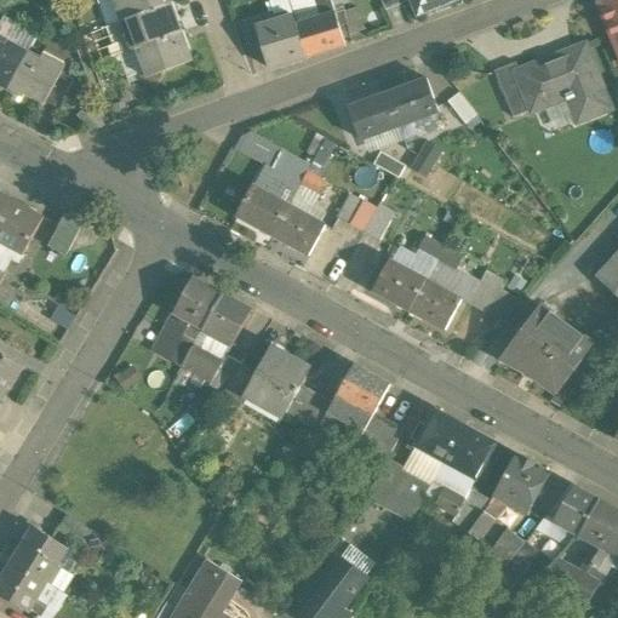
[(113,0),(120,19),(171,0),(113,0)]
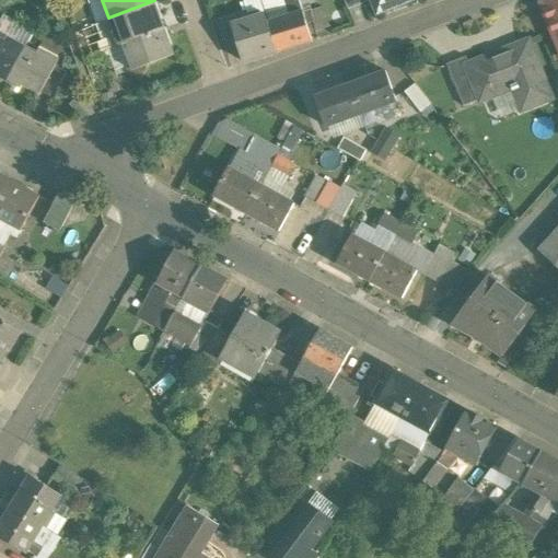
[(154,0),(108,18),(118,43),(121,42),(163,26),(161,19),(162,18),(159,9),(158,9),(154,0)]
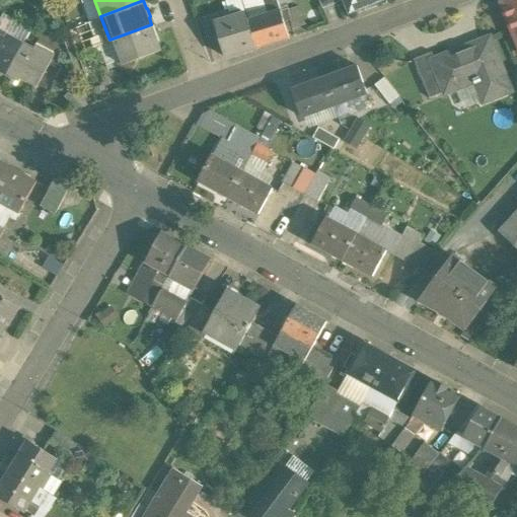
[(264,0),(268,12),(278,9),(275,0),(264,0)]
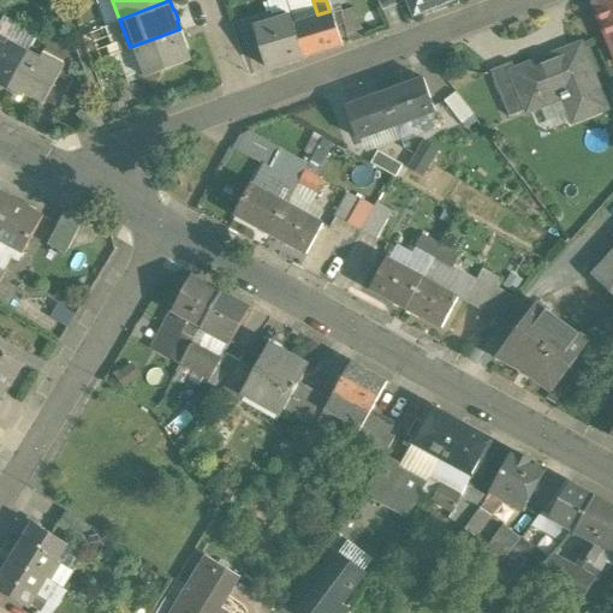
[(408,0),(412,12),(441,0),(408,0)]
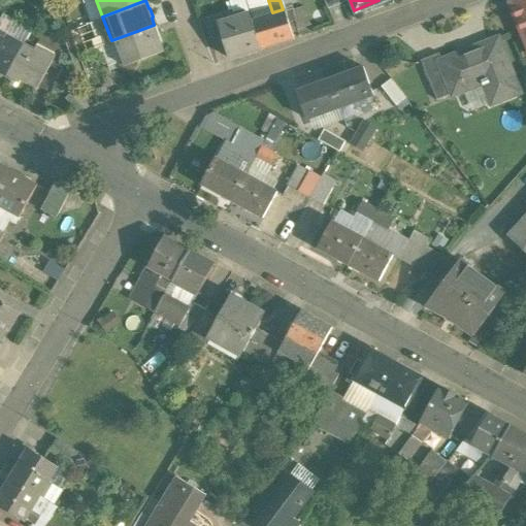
[(511,0),(508,1),(522,37),(525,35),(525,0),(511,0)]
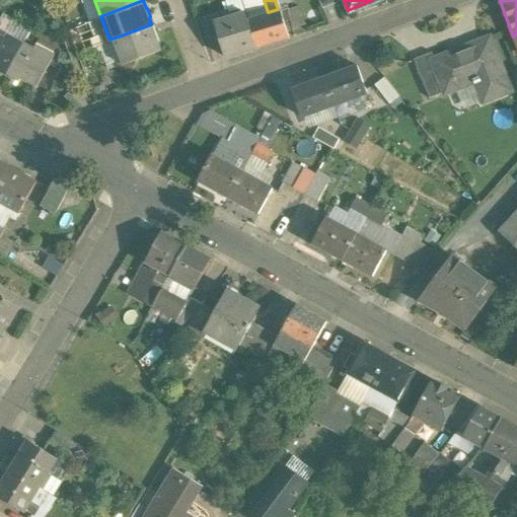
[(268,12),(246,19),(254,46),(287,37),(282,20),(288,18),(284,7),(278,9),(268,12)]
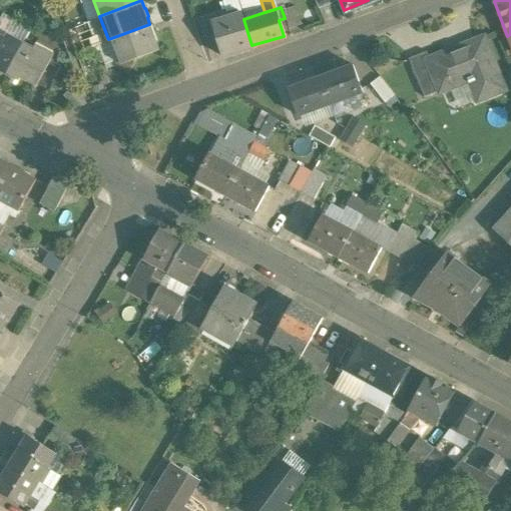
[(240,12),(210,21),(220,55),(250,45),(240,12)]
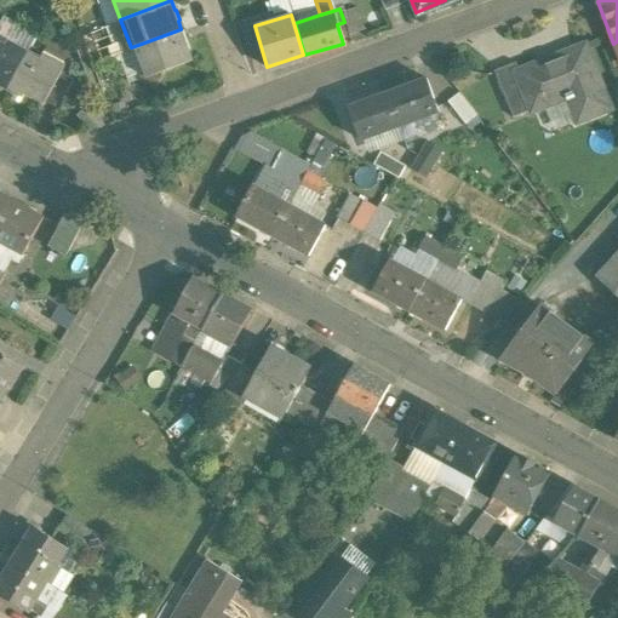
[(181,29),(135,46),(143,69),(138,79),(155,87),(165,70),(193,59),(188,49),(190,47),(187,38),(184,39),(181,29)]
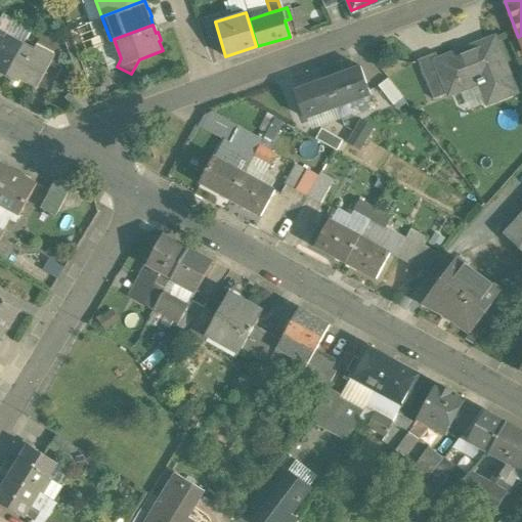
[(0,73),(4,75),(22,42),(6,33),(4,36),(0,34),(0,73)]
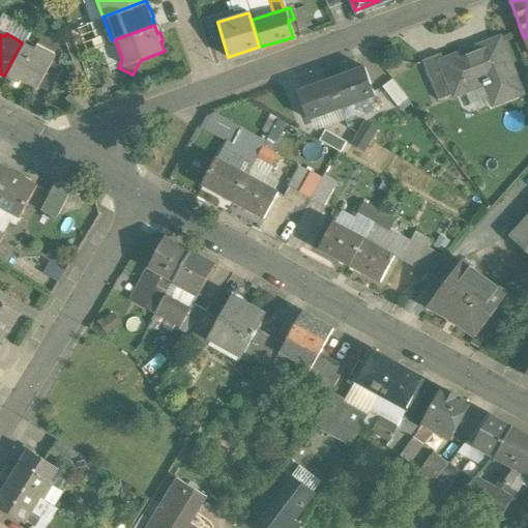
[(442,60),(441,61),(453,93),(482,81),(485,85),(486,85),(493,101),(519,91),(497,38),(442,60)]
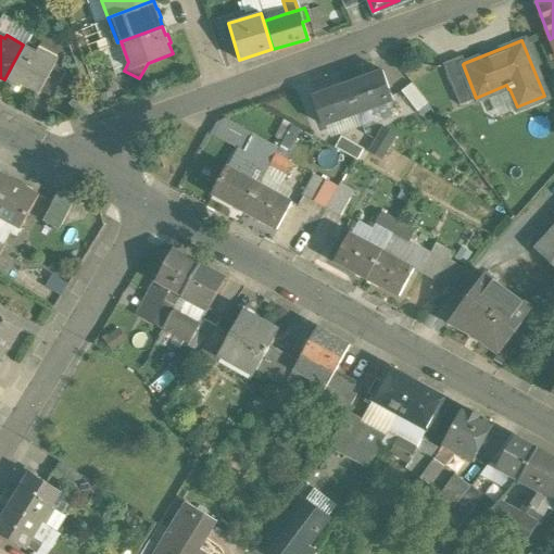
[(37,52),(23,45),(4,79),(19,88),(21,84),(39,93),(40,91),(54,66),(59,58),(40,48),(37,52)]
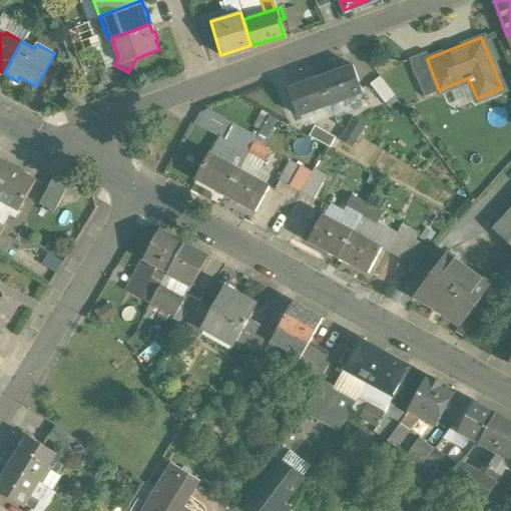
[(425,50),(407,57),(423,96),(439,90),(427,59),(428,58),(425,50)]
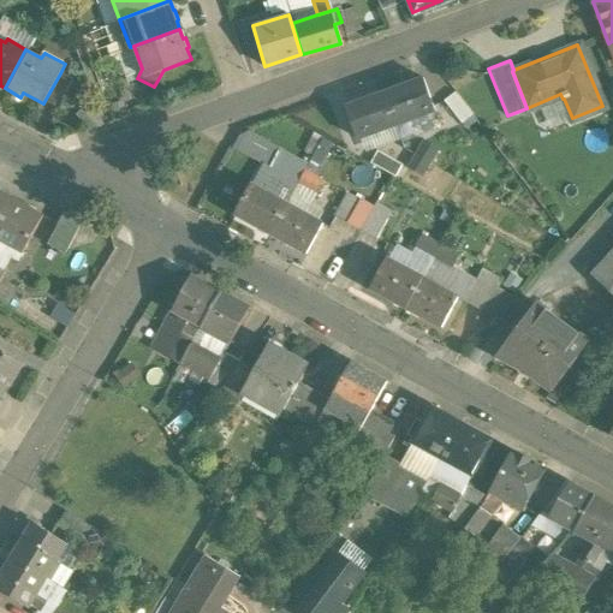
[(60,73),(45,101),(58,108),(73,81),(60,73)]
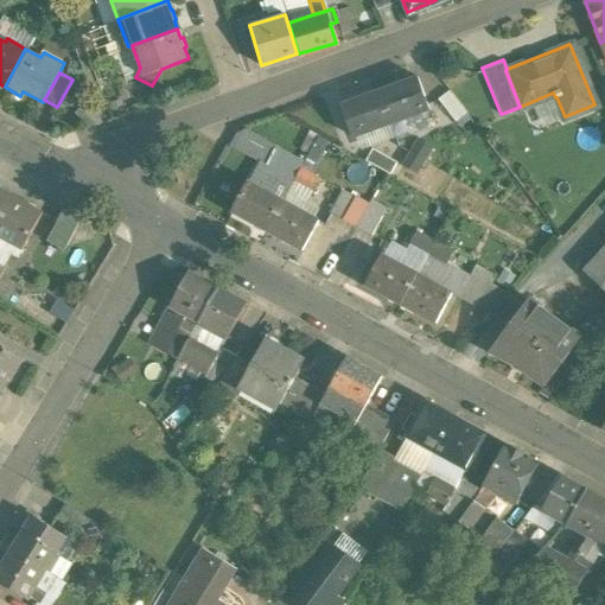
[(414,75),(377,89),(389,121),(426,107),(414,75)]
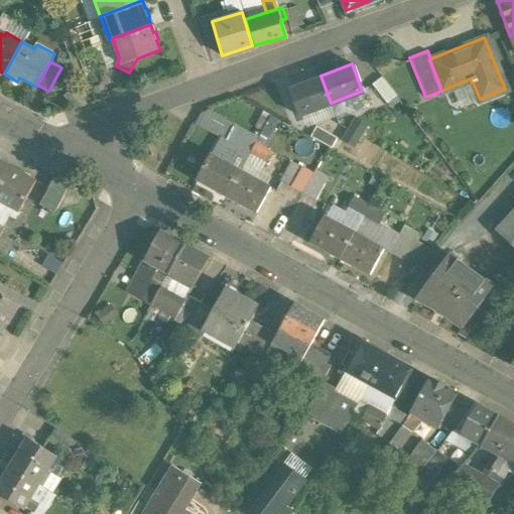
[(395,94),(381,75),(372,83),(386,101),(395,94)]
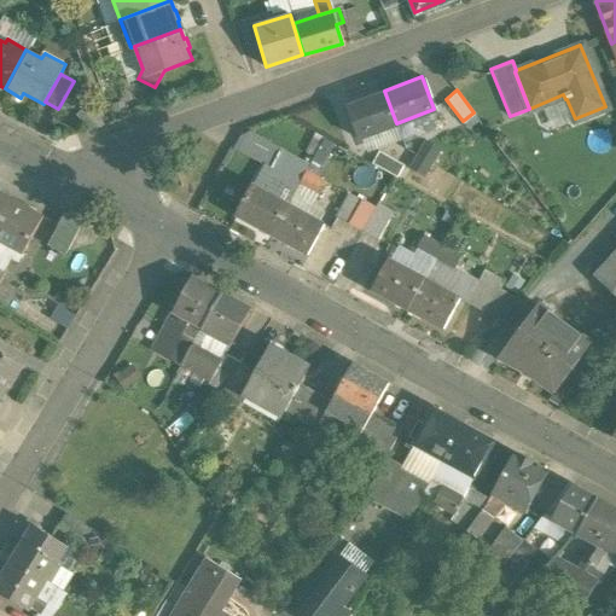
[(384,91),(346,104),(358,137),(396,123),(384,91)]
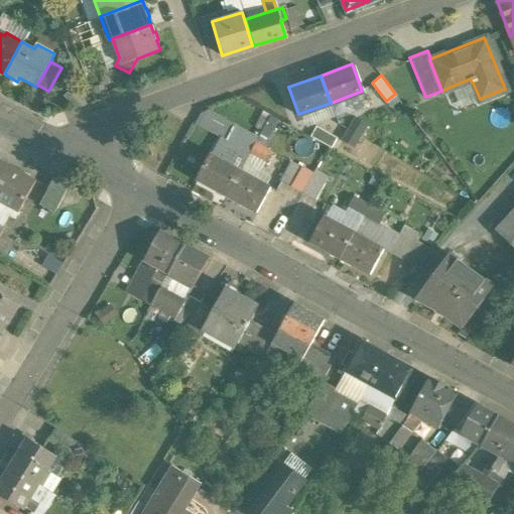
[(365,123),(353,116),(347,127),(359,134),(365,123)]
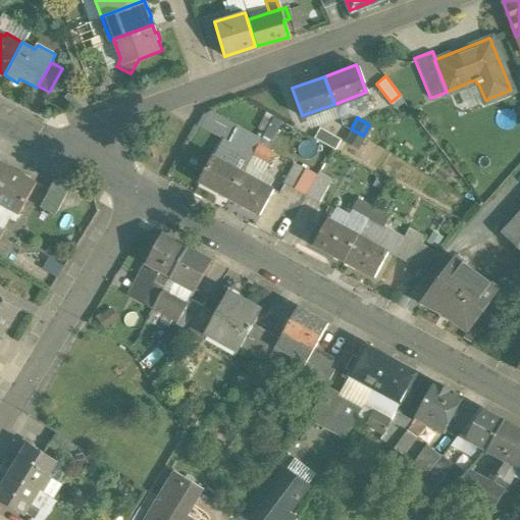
[(340,138),(318,125),(312,137),(335,149),(340,138)]
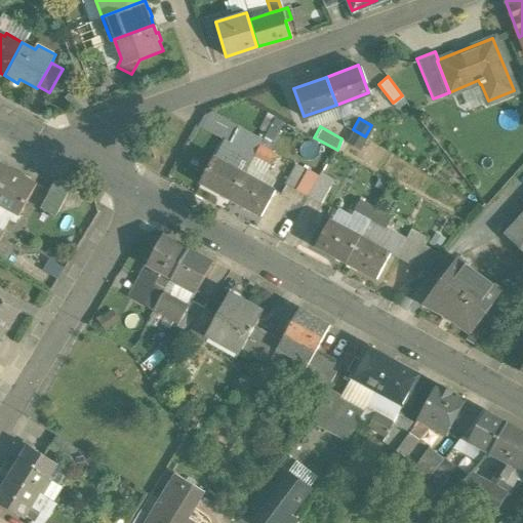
[(365,136),(353,129),(347,143),(358,149),(365,136)]
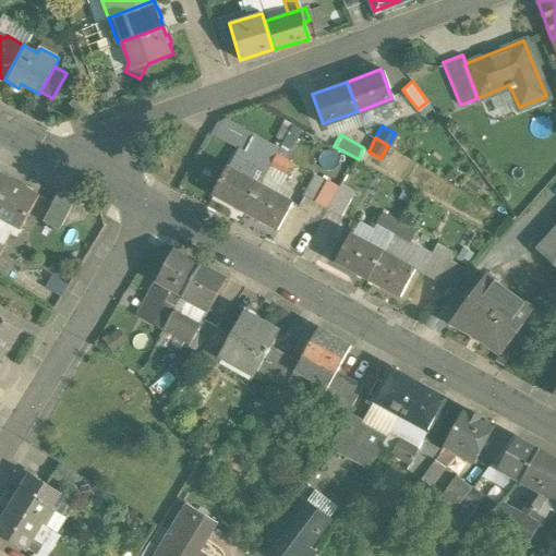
[(276,154),(258,144),(253,155),(270,165),(276,154)]
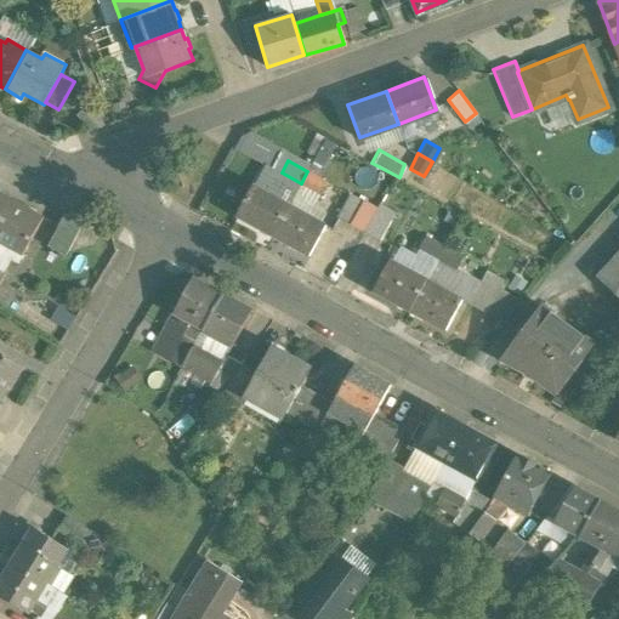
[(325,182),(307,171),(301,183),(319,193),(325,182)]
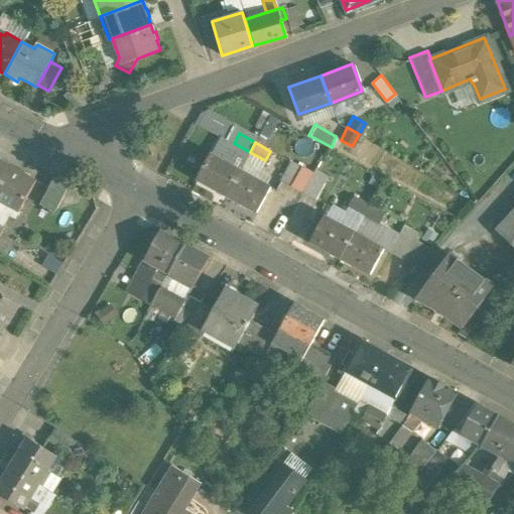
[(240,170),(211,152),(197,177),(226,195),(240,170)]
